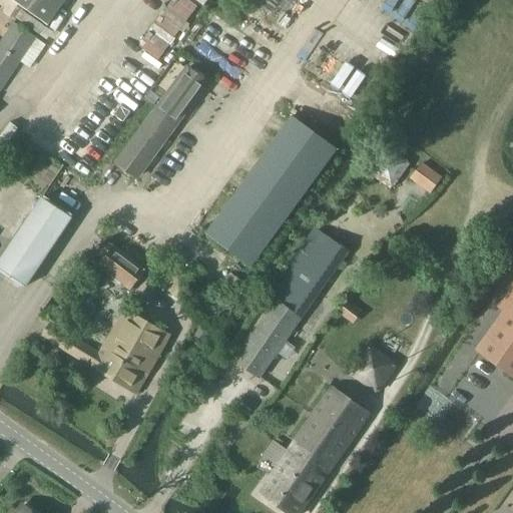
[(11,0),(48,25),(66,0),(11,0)]
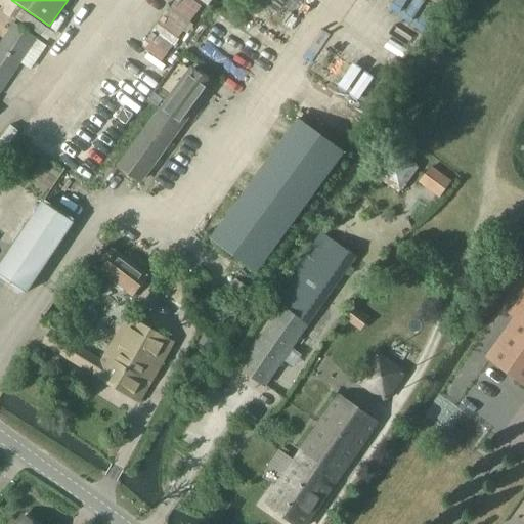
[(0,91),(38,38),(16,23),(0,45),(0,91)]
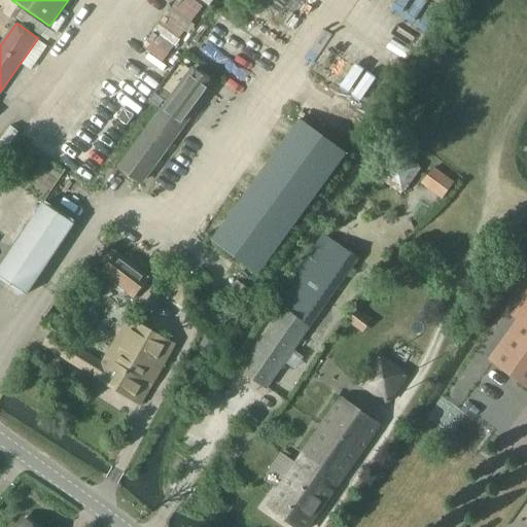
[(192,69),(162,111),(181,126),(213,83),(192,69)]
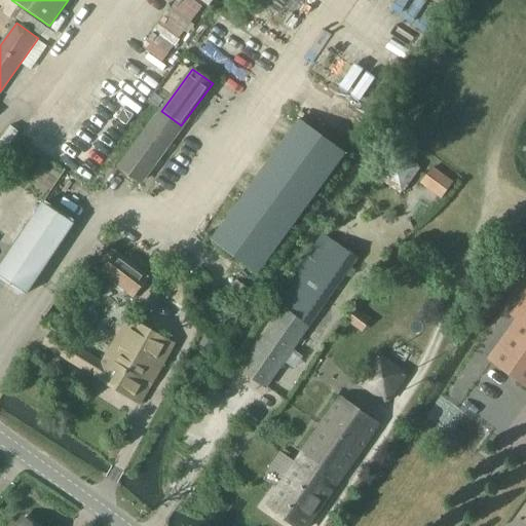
[(161,111),(159,114),(120,167),(140,182),(181,125),(161,111)]
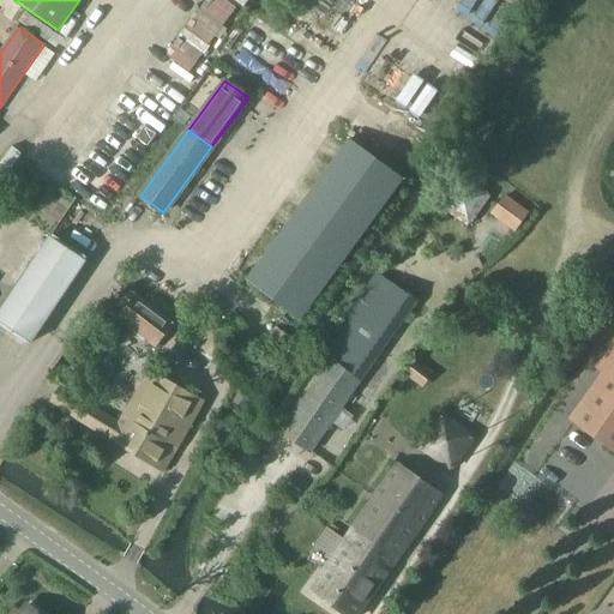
[(461,175),(439,206),(470,228),(492,196),(461,175)]
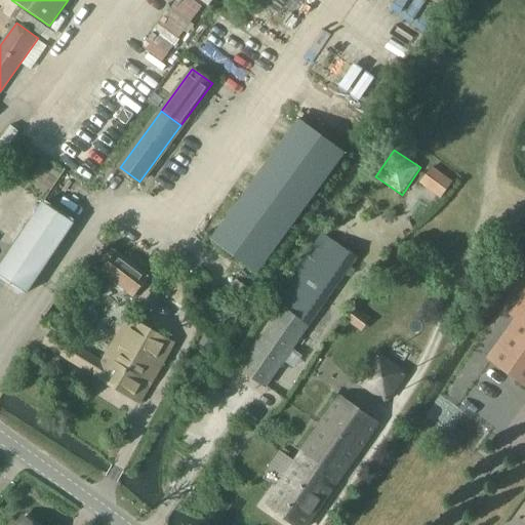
[(74,223),(43,202),(18,240),(0,266),(0,275),(27,293),(74,223)]
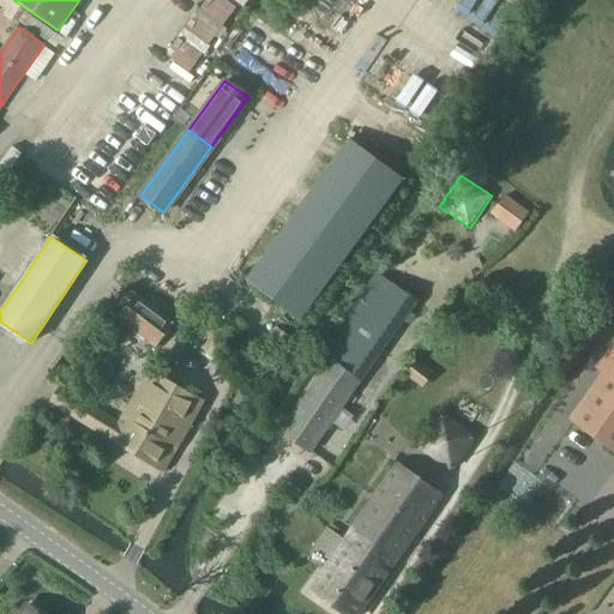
[(377,274),(320,354),(330,361),(339,367),(349,374),(360,381),(361,383),(417,302),(377,274)]
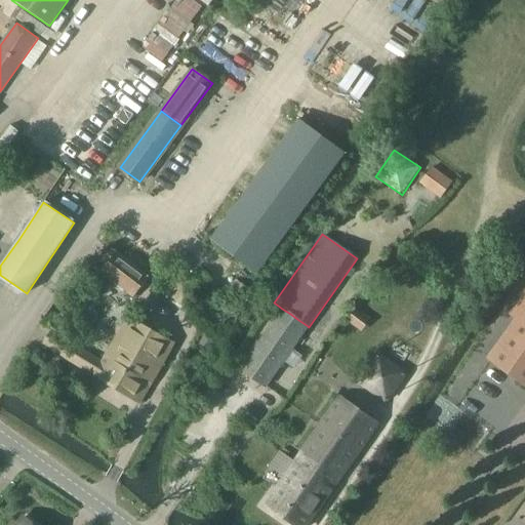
[(151,275),(117,251),(101,275),(134,298),(151,275)]
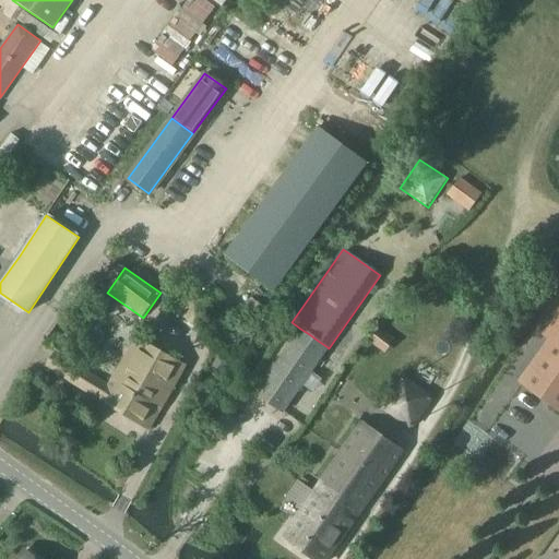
[(249,330),(265,307),(251,297),(235,320),(249,330)]
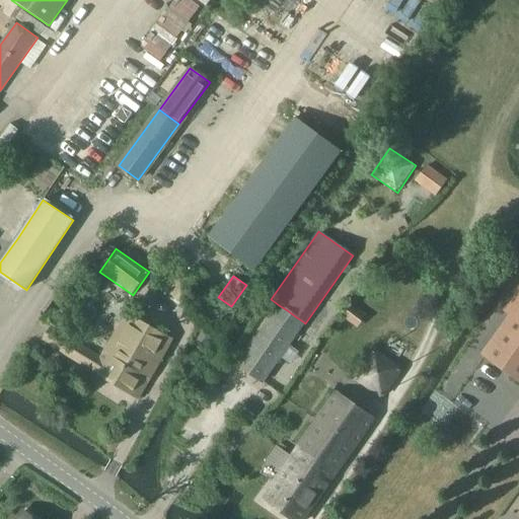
[(518,287),(503,310),(509,314),(480,354),(518,381),(518,287)]
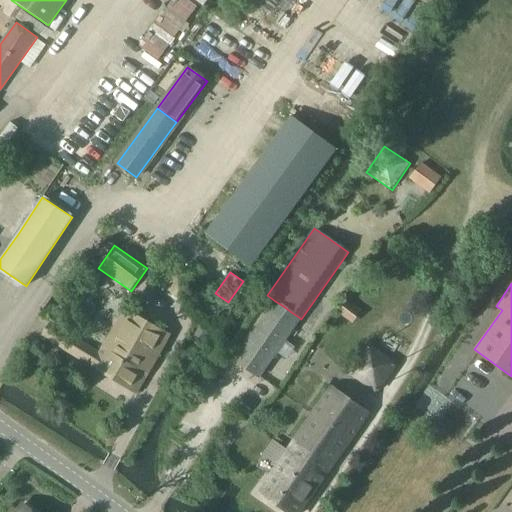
[(275,301),(234,360),(258,378),(300,318),(291,312),(283,306),(275,301)]
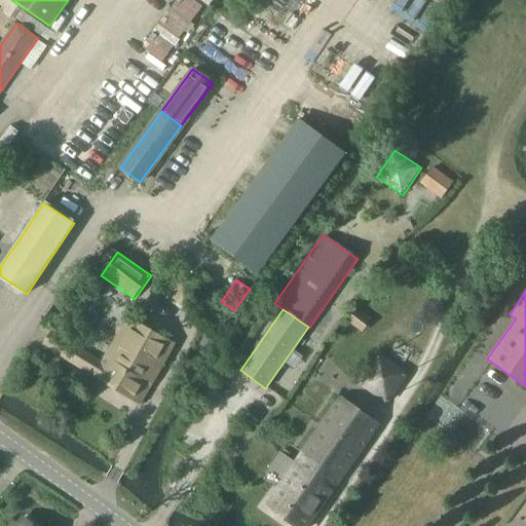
[(174,343),(129,318),(117,338),(162,364),(174,343)]
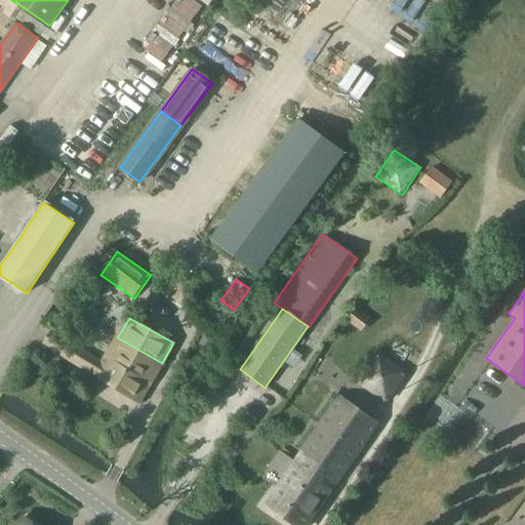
[(52,331),(44,345),(139,403),(150,385),(106,357),(103,361),(52,331)]
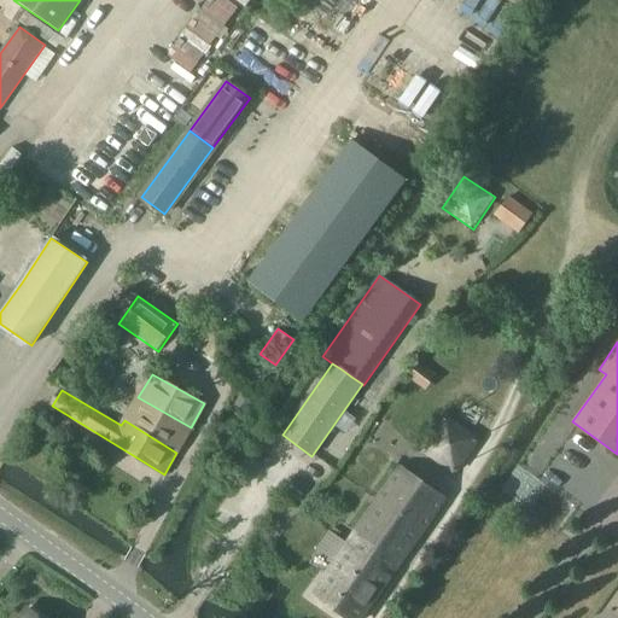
[(234,406),(245,412),(254,398),(243,392),(234,406)]
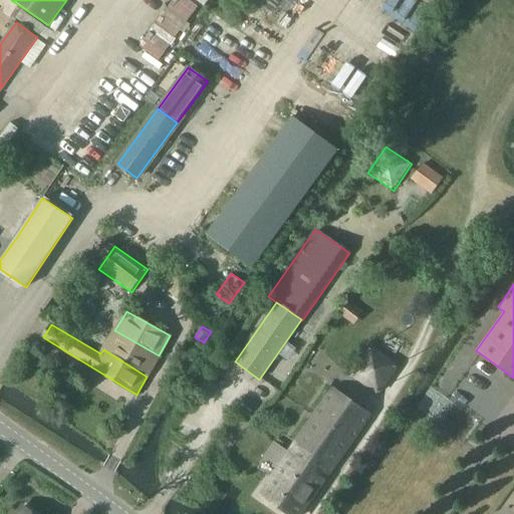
[(103,349),(147,376),(159,355),(114,330),(103,349)]
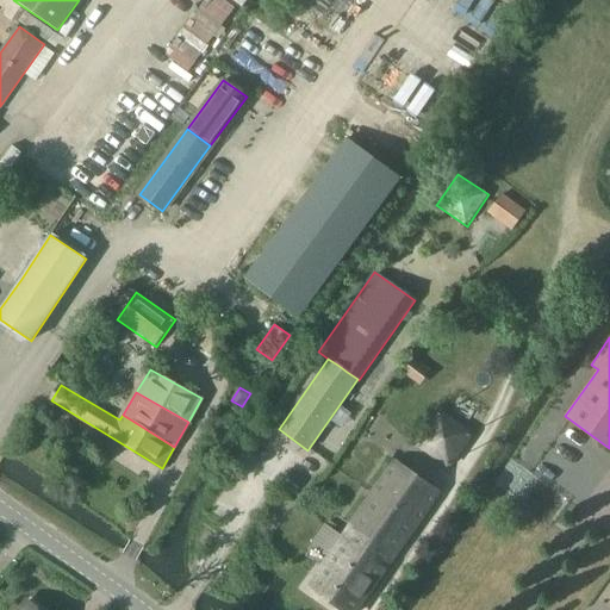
[(417,442),(450,465),(472,434),(439,411),(417,442)]
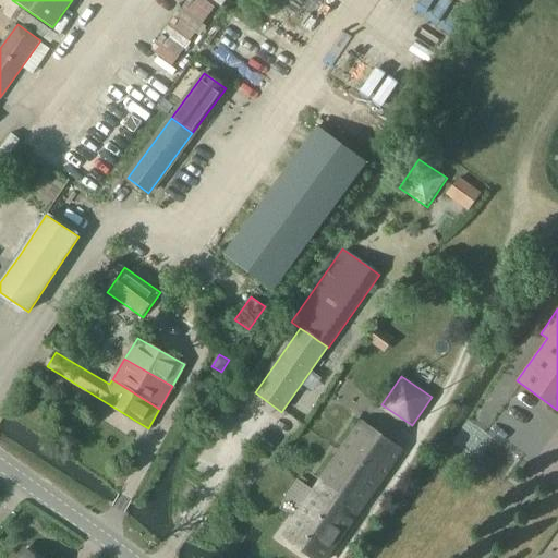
[(288,496),(303,508),(283,535),(315,557),(326,557),(401,451),(361,425),(314,493),(298,482),(288,496)]
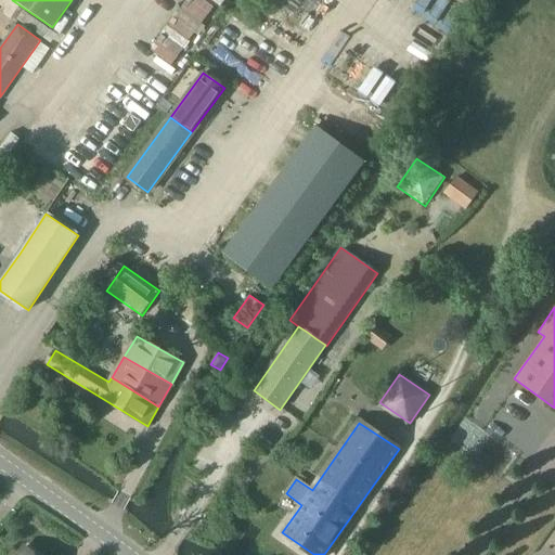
[(48,554),(33,543),(23,554),(48,554)]
